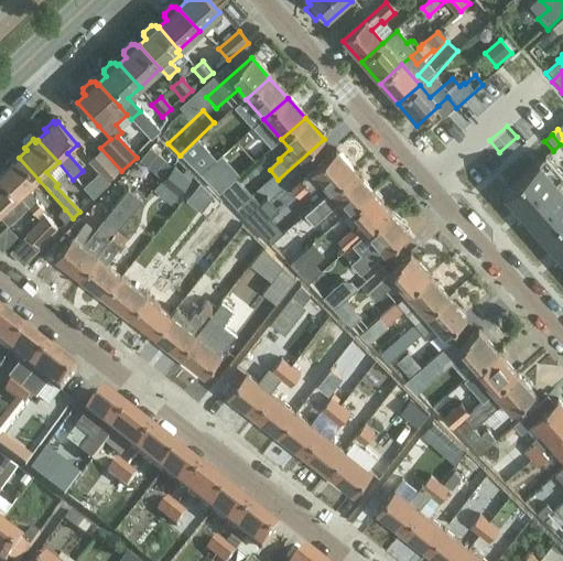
[(197,142),(181,157),(199,176),(216,162),(197,142)]
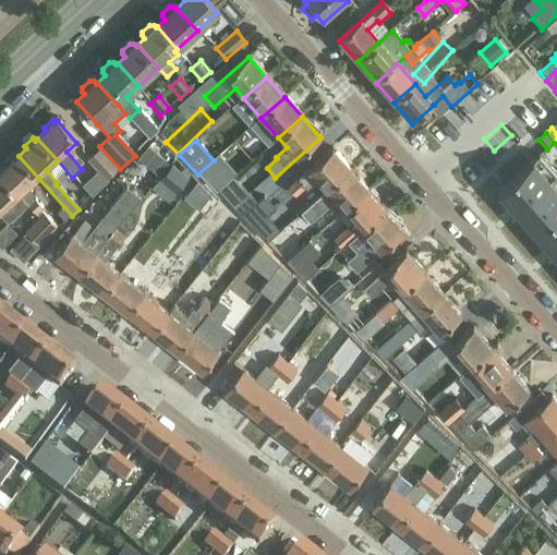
[(105,182),(120,169),(99,146),(99,147),(100,148),(98,149),(99,151),(86,161),(105,182)]
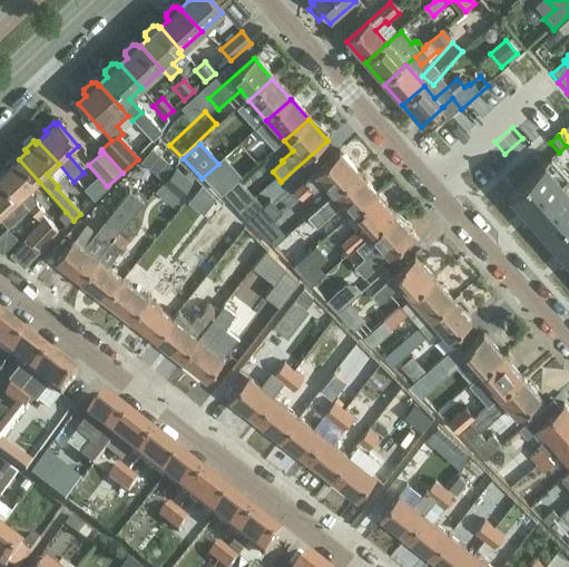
[(150,152),(140,164),(149,172),(159,158),(150,152)]
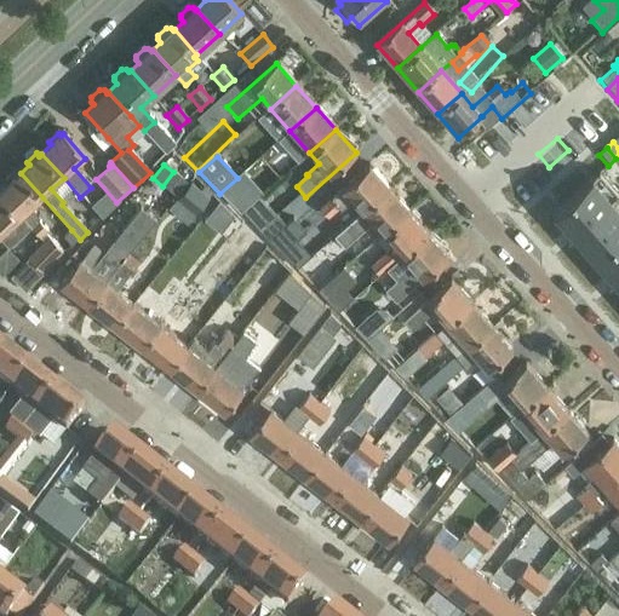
[(362,213),(389,190),(368,167),(320,211),(328,220),(339,211),(340,212),(350,205),(359,214),(361,211),(362,213)]
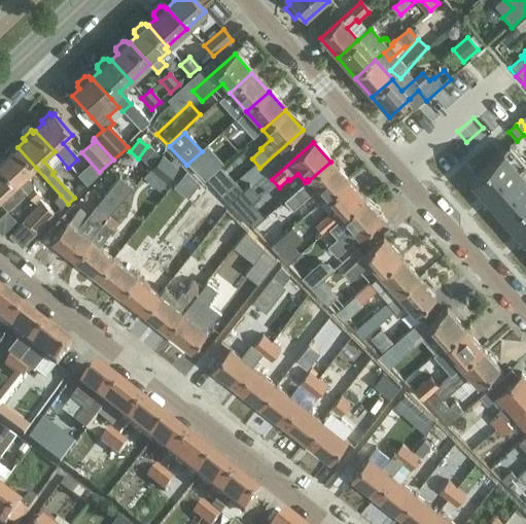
[(219,155),(219,143),(205,143),(206,156),(219,155)]
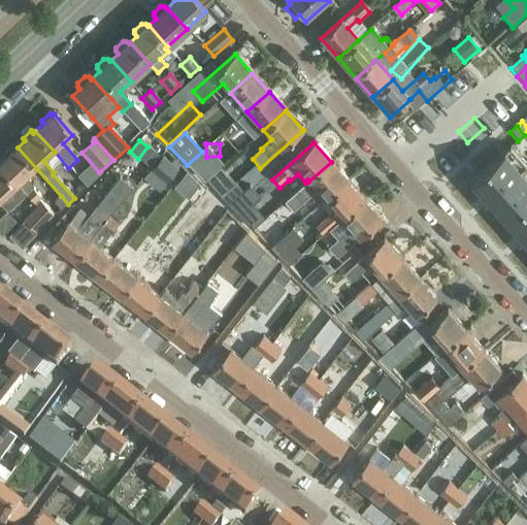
[(25,178),(26,177),(36,168),(18,148),(14,150),(12,148),(4,155),(6,157),(0,162),(0,167),(25,195),(34,204),(40,198),(31,189),(33,188),(25,178)]
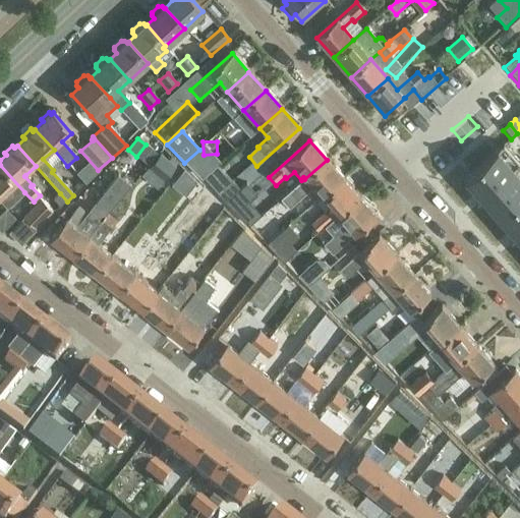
[(519,165),(503,147),(464,180),(477,195),(482,190),(485,194),(497,184),(499,186),(519,167),(519,165)]
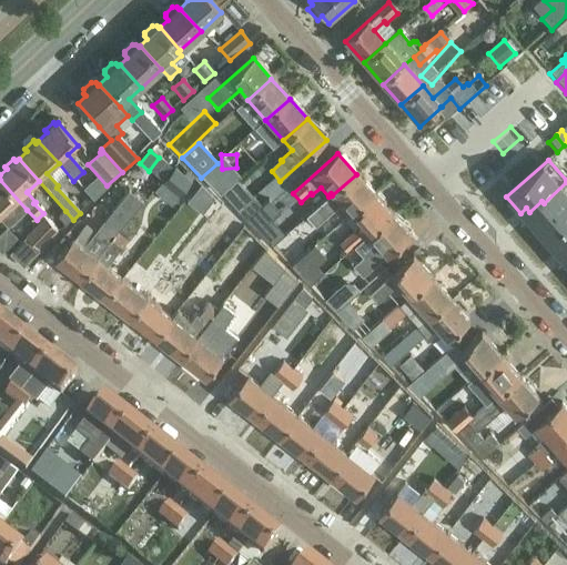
[(174,169),(162,184),(179,199),(192,183),(174,169)]
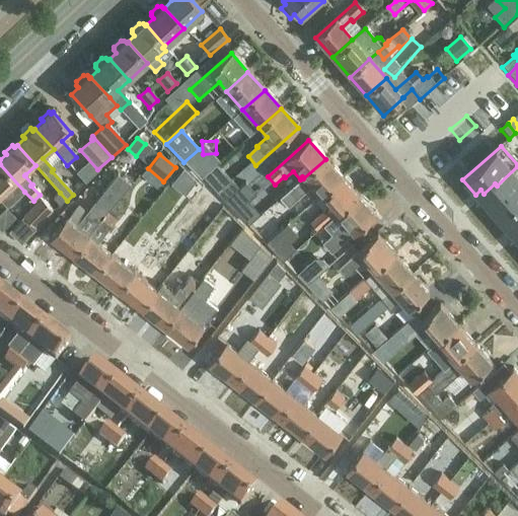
[(320,197),(342,178),(325,159),(303,178),(279,200),(281,203),(277,206),(282,213),(311,188),(320,197)]
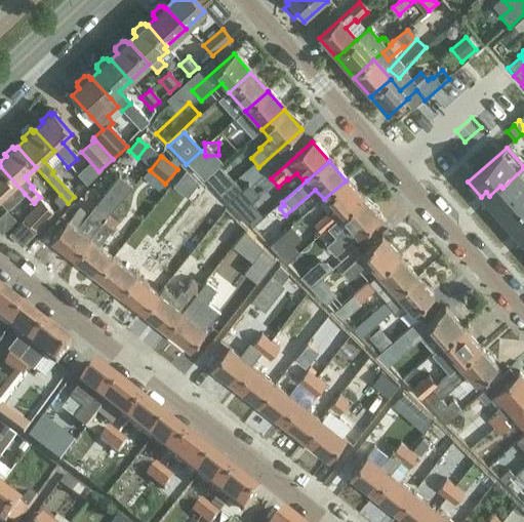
[(268,162),(257,170),(267,181),(277,172),(268,162)]
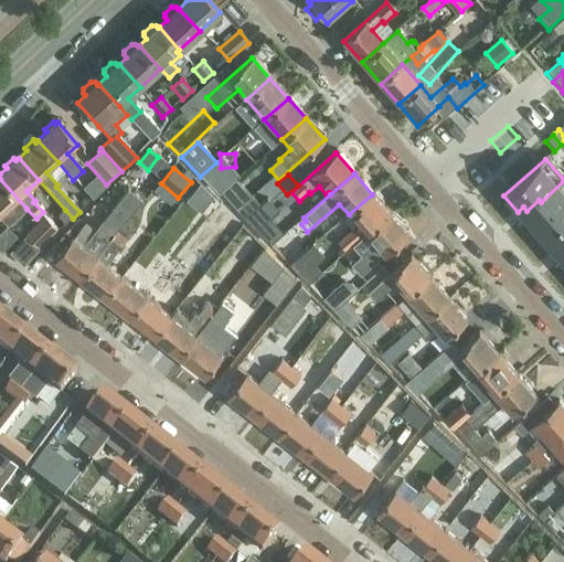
[(27,209),(0,179),(0,219),(7,228),(27,209)]
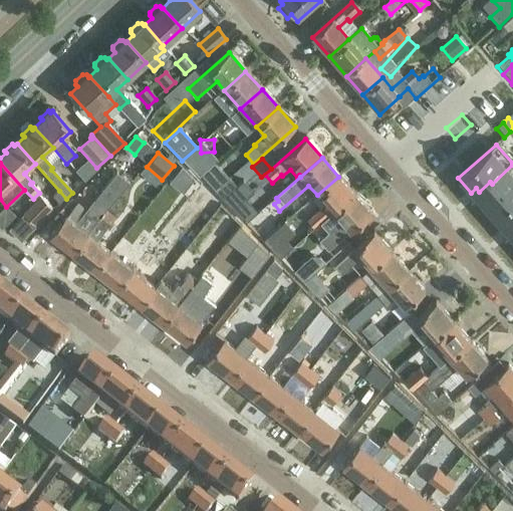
[(486,199),(481,204),(493,217),(512,199),(512,165),(492,184),(494,186),(483,196),(486,199)]
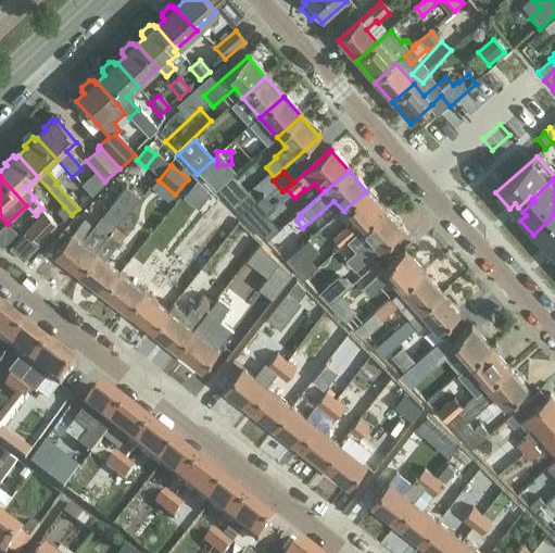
[(264,199),(274,211),(285,201),(276,189),(264,199)]
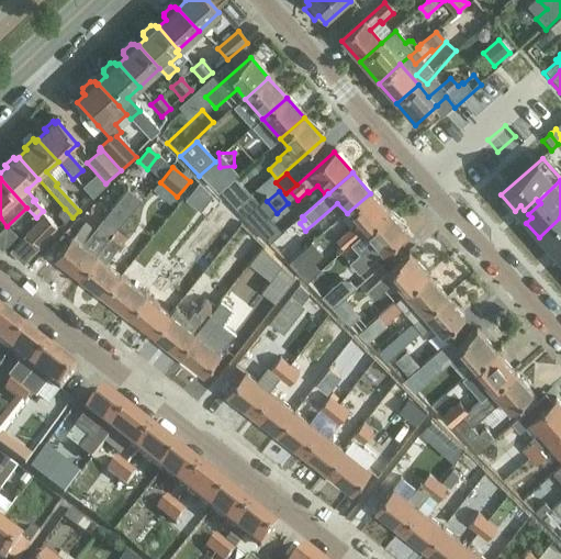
[(370,193),(347,213),(356,224),(335,244),(343,253),(350,247),(388,213),(370,193)]
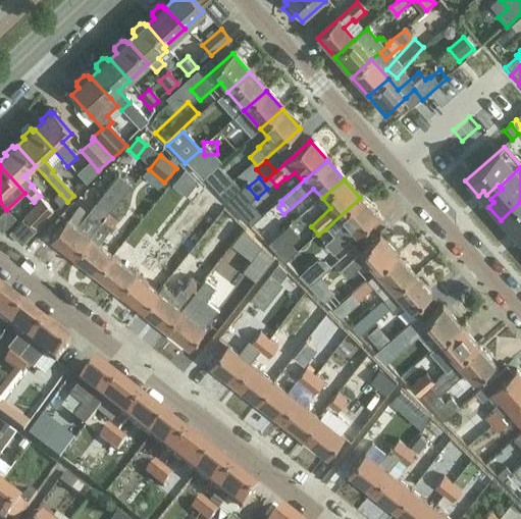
[(233,184),(218,197),(225,204),(250,228),(261,218),(250,205),(257,198),(246,187),(241,193),(240,192),(233,184)]
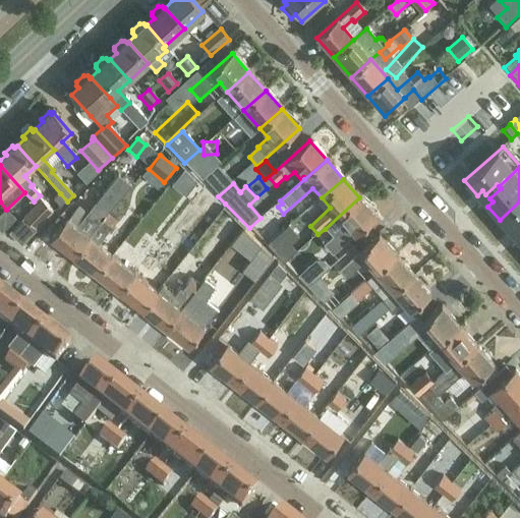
[(290,213),(300,224),(320,207),(309,195),(290,213)]
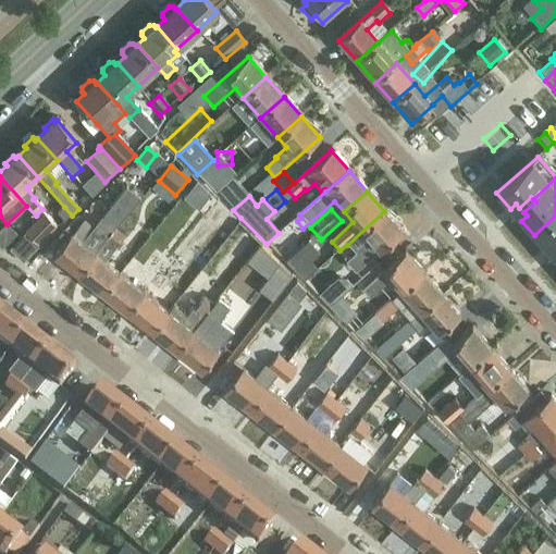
[(384,211),(347,245),(355,254),(345,262),(355,273),(403,232),(384,211)]
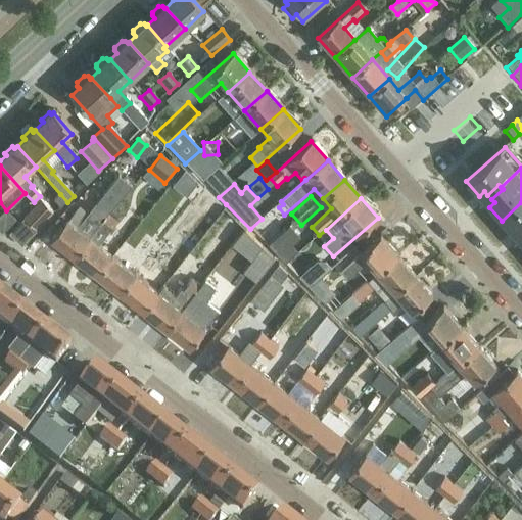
[(42,202),(24,220),(36,232),(53,214),(42,202)]
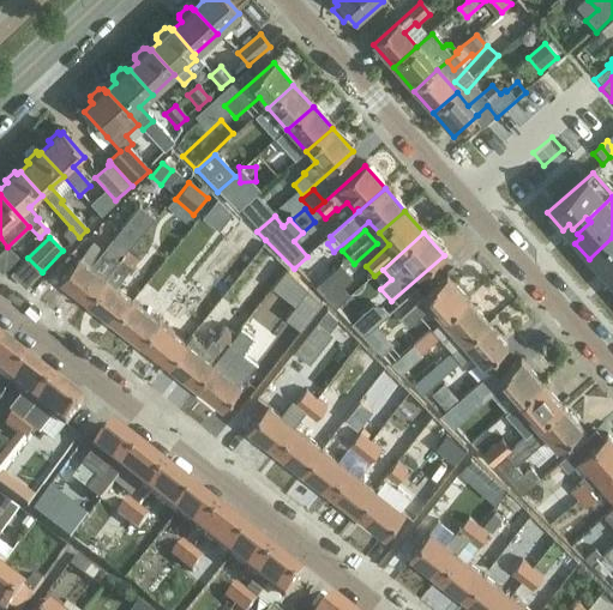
[(612,237),(589,259),(604,276),(610,270),(612,273),(612,272),(612,237)]
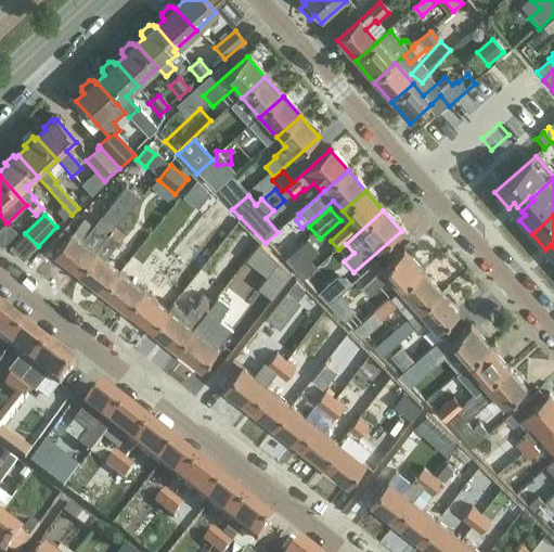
[(78,276),(114,228),(101,218),(92,229),(91,229),(80,244),(69,235),(53,256),(78,276)]
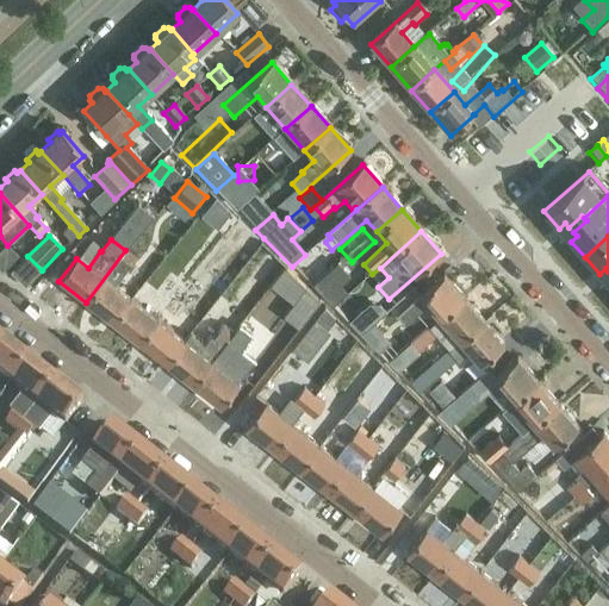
[(112,323),(130,300),(115,288),(138,257),(128,248),(125,250),(86,303),(112,323)]
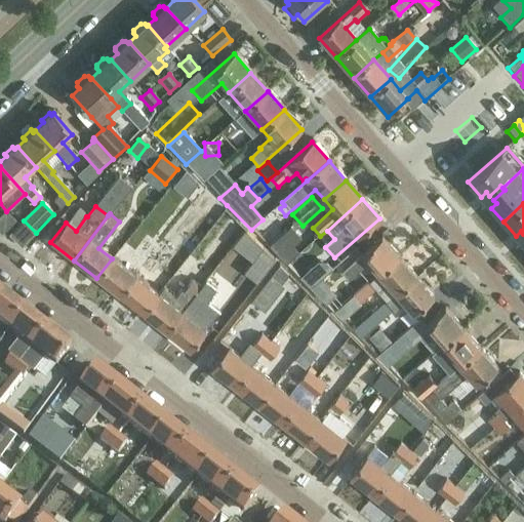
[(161,288),(210,223),(201,216),(163,268),(154,259),(143,274),(161,288)]
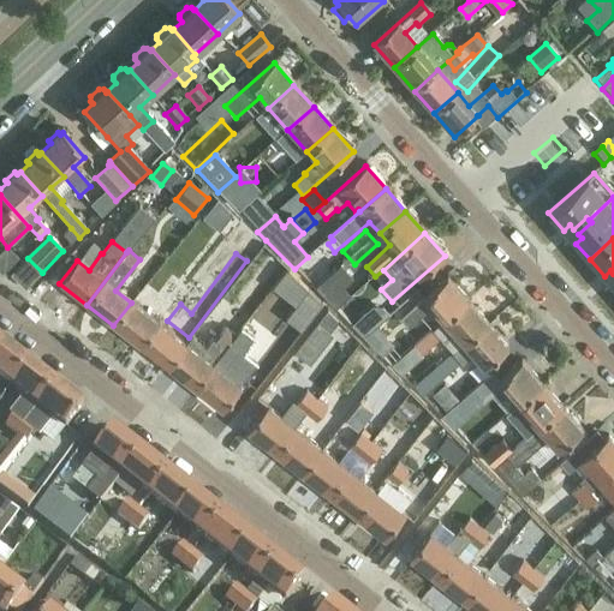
[(317,285),(335,274),(328,263),(310,275),(317,285)]
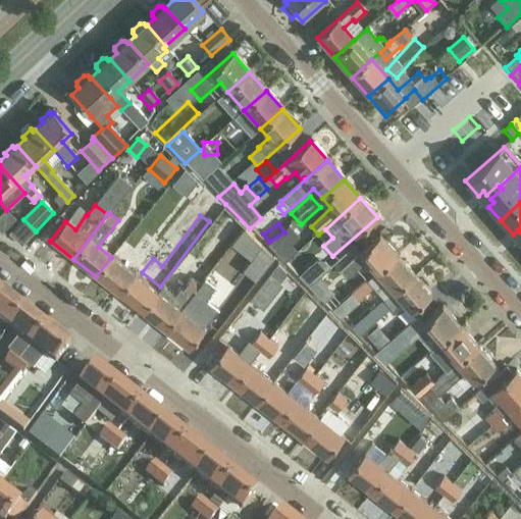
[(280,235),(268,246),(284,265),(297,253),(292,247),(280,235)]
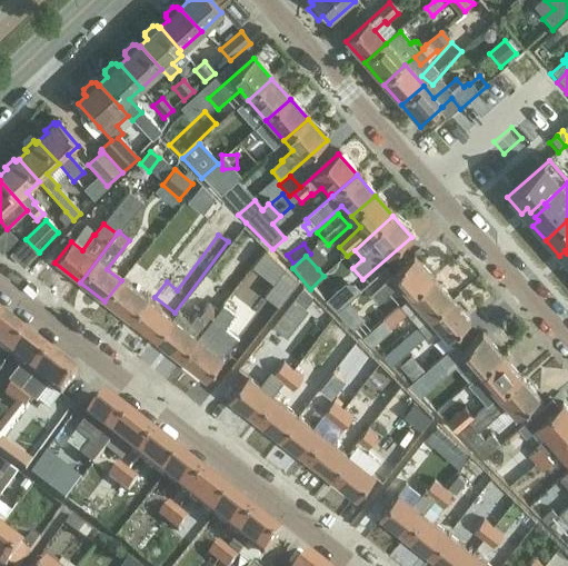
[(410,299),(432,280),(414,259),(369,298),(377,306),(399,287),(410,299)]
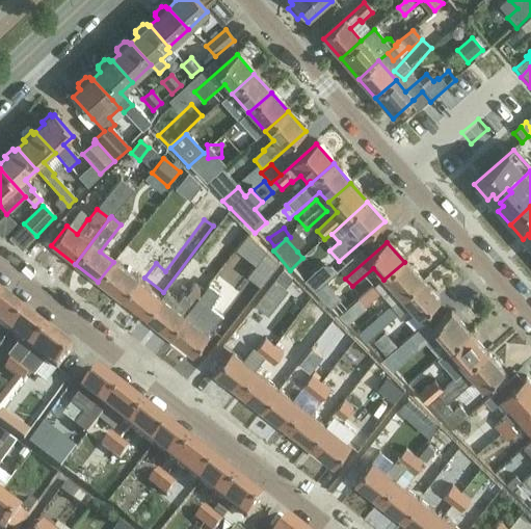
[(256,268),(247,280),(260,289),(279,266),(267,254),(256,268)]
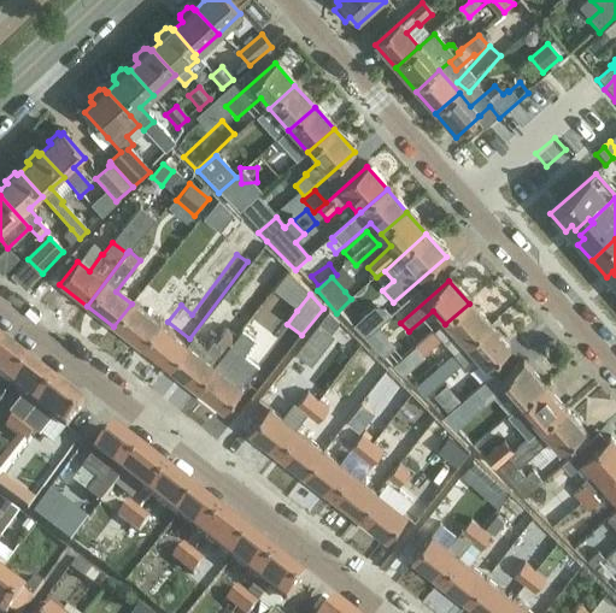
[(132,304),(113,326),(140,348),(158,325),(132,304)]
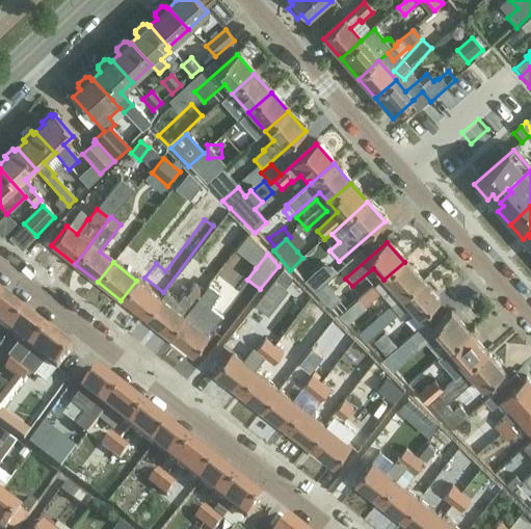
[(404,262),(383,280),(401,300),(422,282),(404,262)]
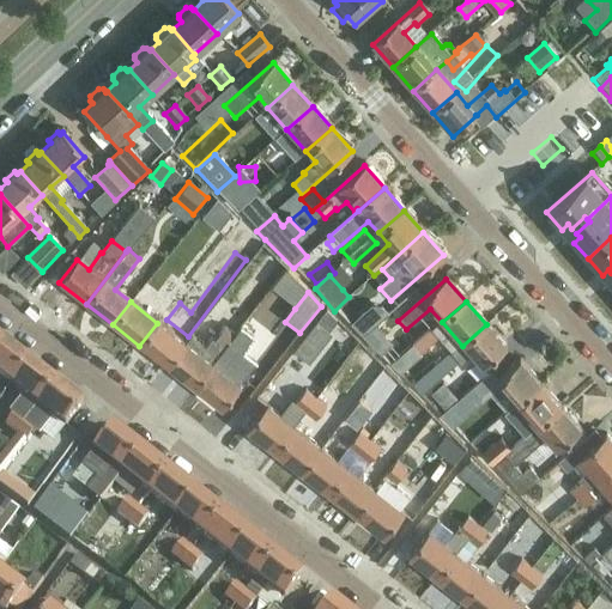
[(371,308),(351,326),(363,339),(375,327),(388,315),(381,309),(371,308)]
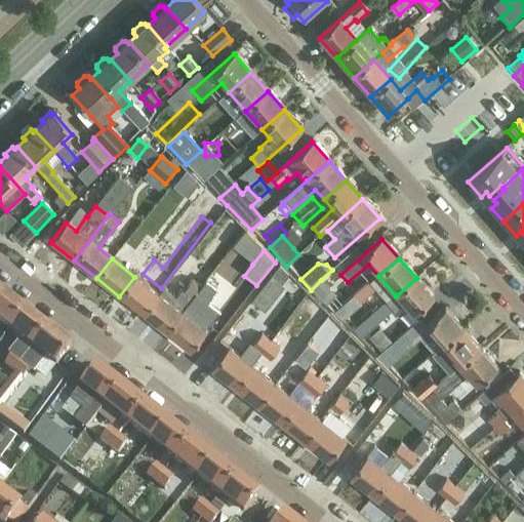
[(163,289),(158,295),(143,314),(166,333),(208,280),(209,279),(200,271),(191,282),(192,282),(183,292),(182,291),(175,298),(163,289)]
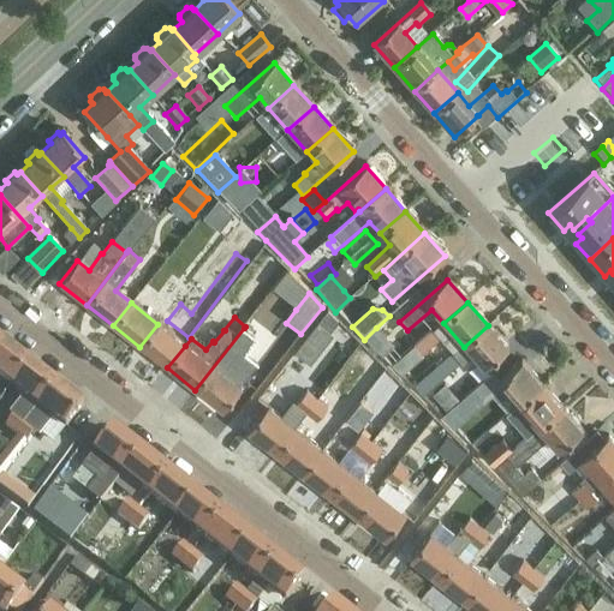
[(158,324),(139,347),(167,367),(185,346),(158,324)]
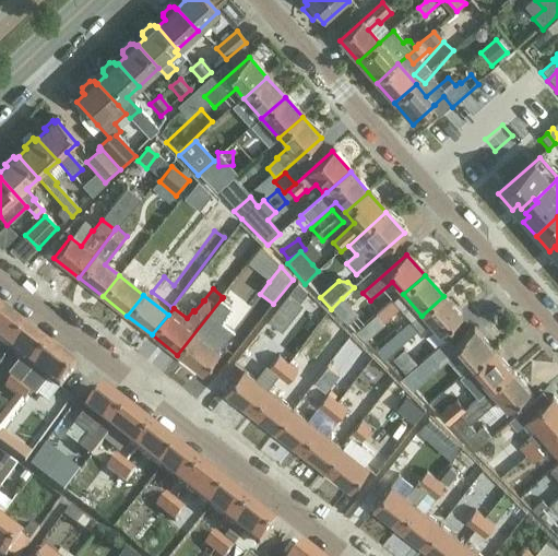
[(443,296),(422,316),(412,323),(410,321),(375,353),(383,363),(417,332),(419,334),(430,324),(440,336),(462,317),(443,296)]
